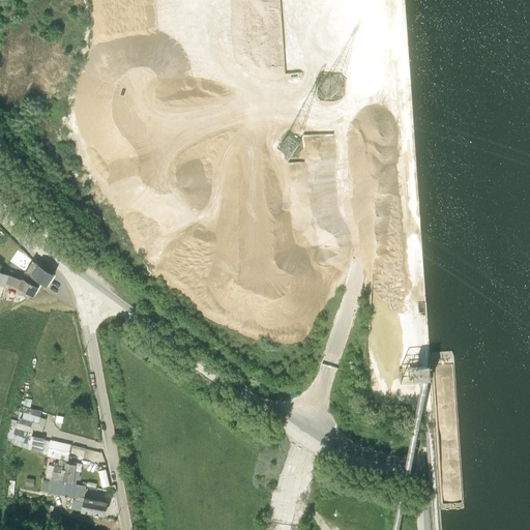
[(47,287),(54,276),(33,261),(26,271),(47,287)]
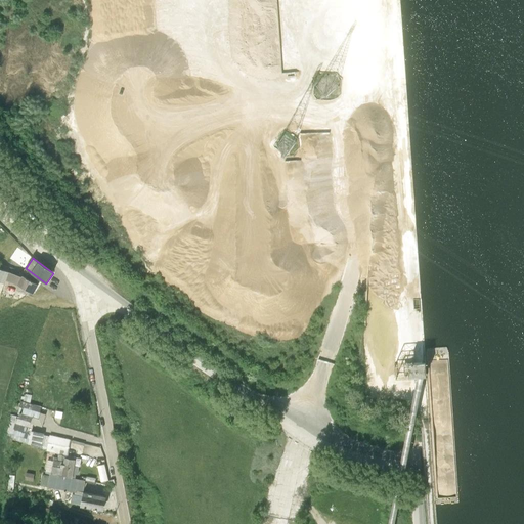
[(38,284),(0,268),(0,281),(5,284),(7,280),(32,293),(38,284)]
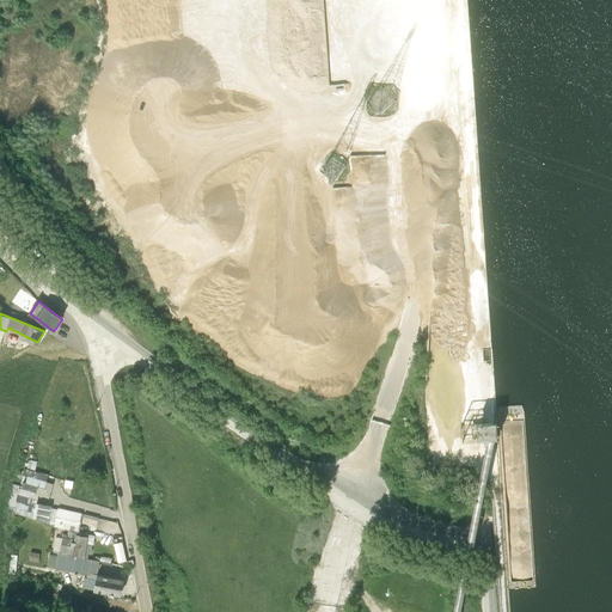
[(49,476),(29,470),(23,490),(38,495),(49,499),(54,484),(47,482),(49,476)]
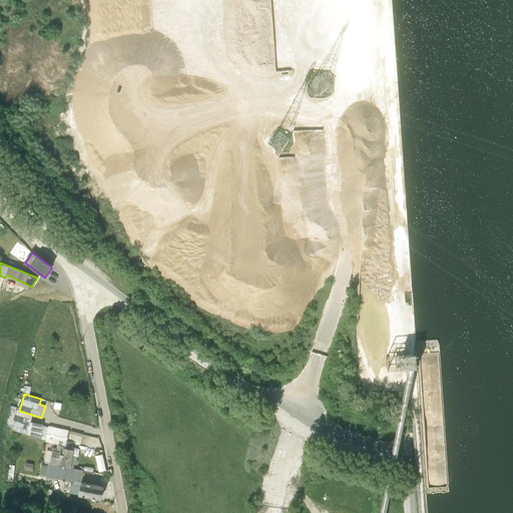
[(27,435),(32,415),(19,411),(16,410),(10,430),(27,435)]
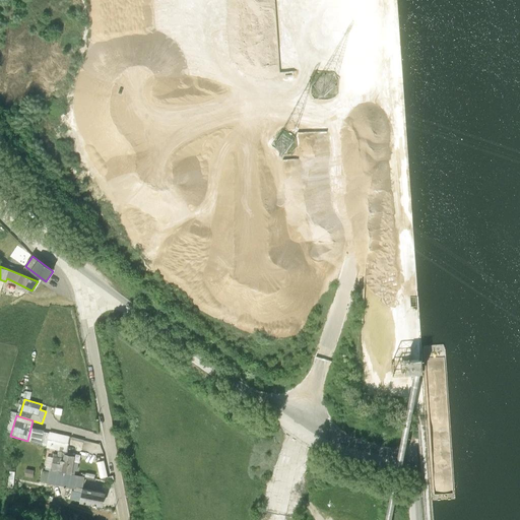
[(69,437),(50,433),(47,447),(67,451),(69,437)]
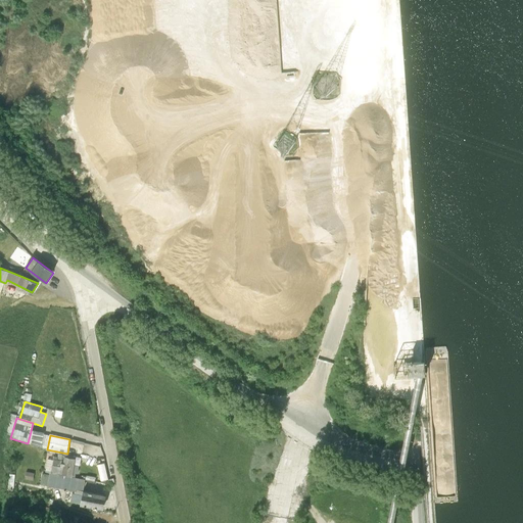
[(64,454),(62,461),(48,460),(45,472),(72,477),(75,457),(64,454)]
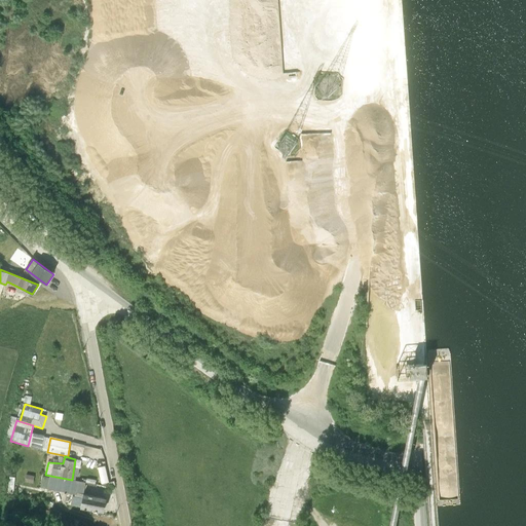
[(84,485),(49,477),(46,488),(73,494),(70,504),(80,508),(84,485)]
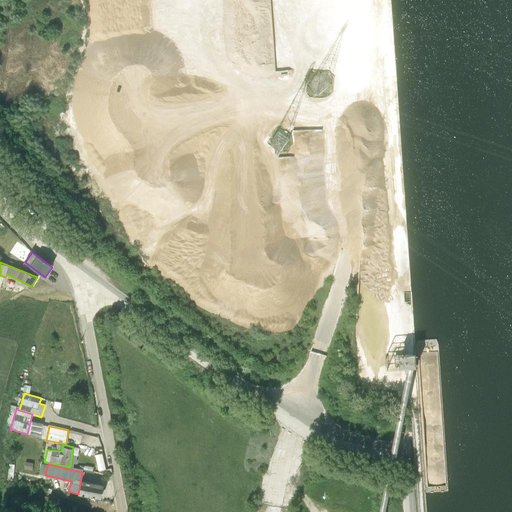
[(104,486),(81,481),(79,494),(102,499),(104,486)]
